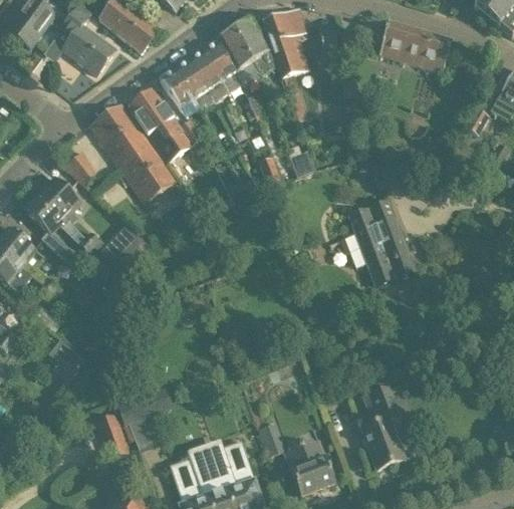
[(42,4),(45,0),(28,0),(7,29),(30,46),(54,13),(42,4)]
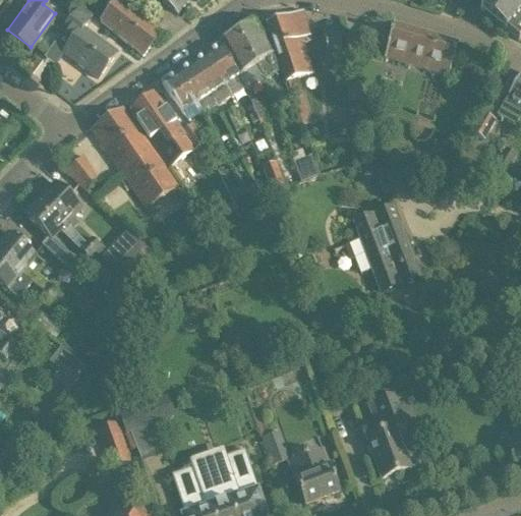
[(142,52),(162,30),(125,0),(113,0),(100,16),(142,52)]
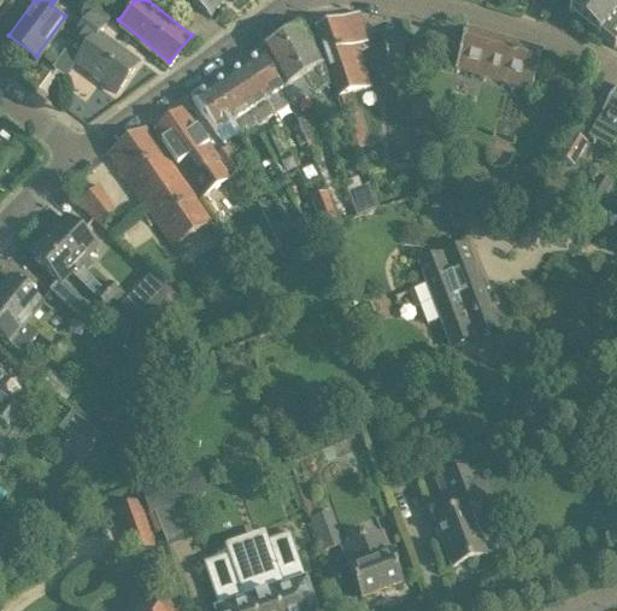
[(211,12),(221,0),(197,0),(211,12)]
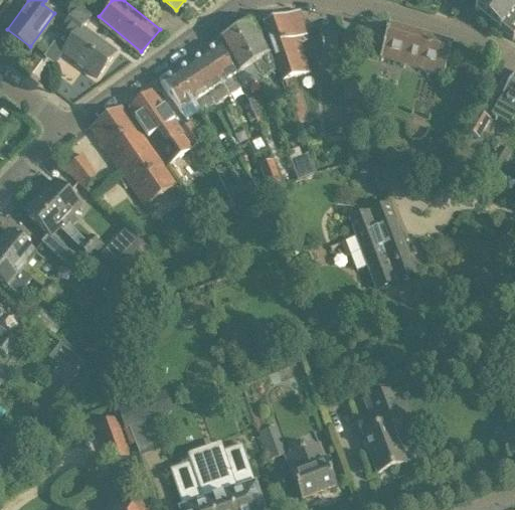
[(479,0),(475,6),(512,36),(513,34),(514,31),(514,0),(479,0)]
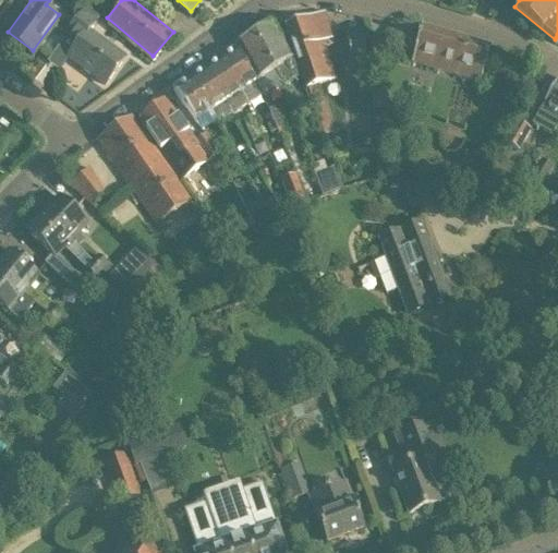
[(106,80),(125,52),(89,26),(96,17),(83,8),(65,31),(77,39),(69,52),(106,80)]
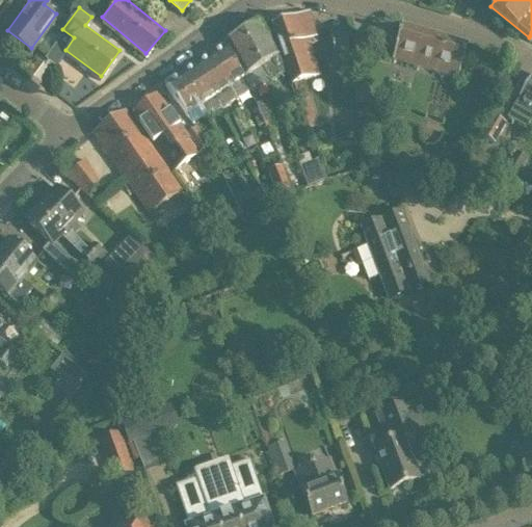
[(308,126),(316,123),(300,77),(319,71),(308,35),(316,32),(308,7),(271,20),(308,126)]
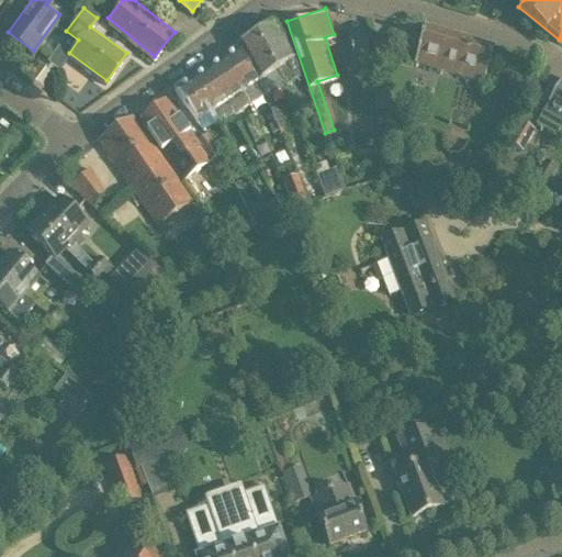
[(283,84),(301,74),(294,52),(276,19),(256,31),(276,67),(283,84)]
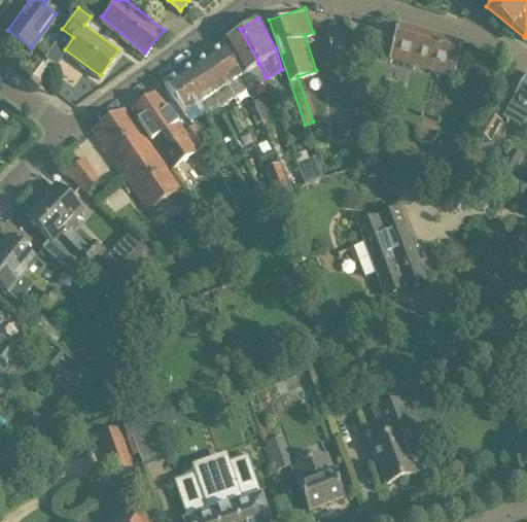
[(453,73),(463,41),(463,40),(397,21),(388,55),(453,73)]
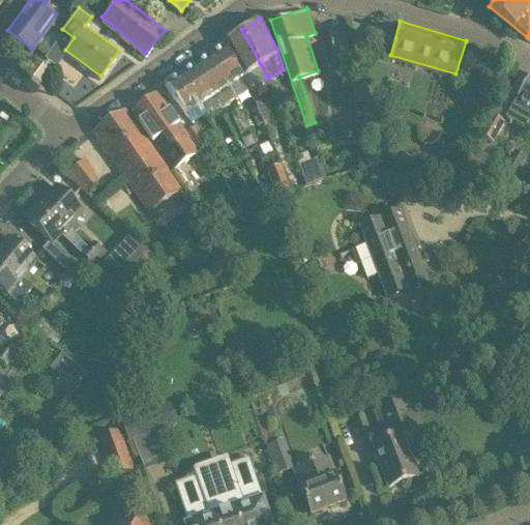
[(249,89),(267,79),(260,63),(241,29),(223,41),(225,44),(247,86),(248,87),(249,89)]
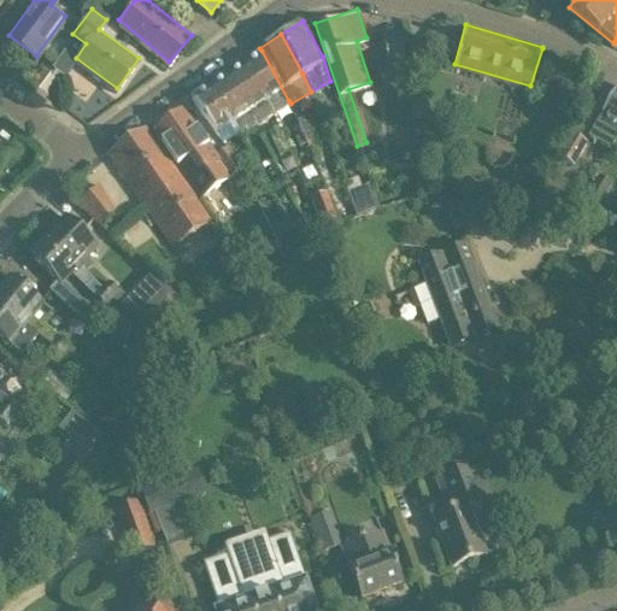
[(410,60),(427,59),(424,34),(409,35),(410,60)]
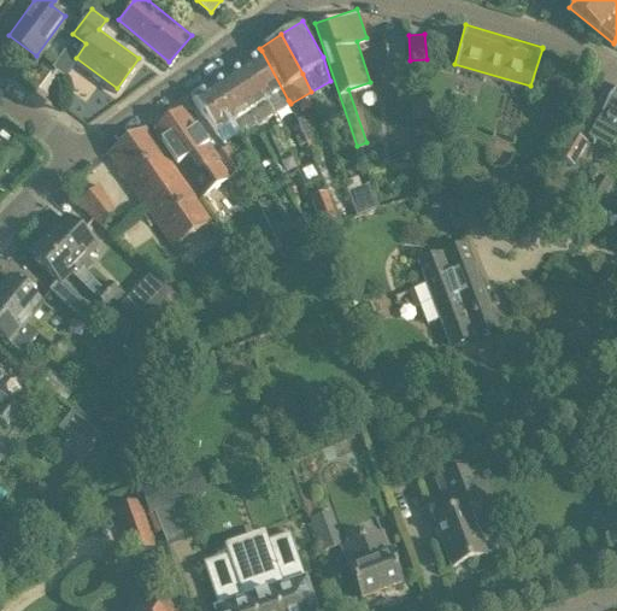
[(386,57),(403,56),(401,37),(385,37),(386,57)]
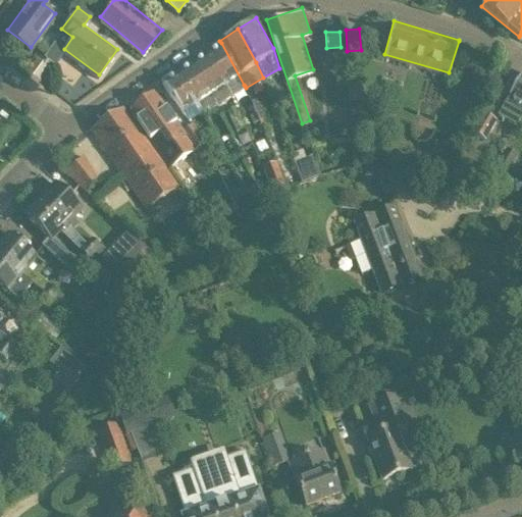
[(245,86),(244,85),(221,43),(206,53),(227,87),(230,95),(245,86)]
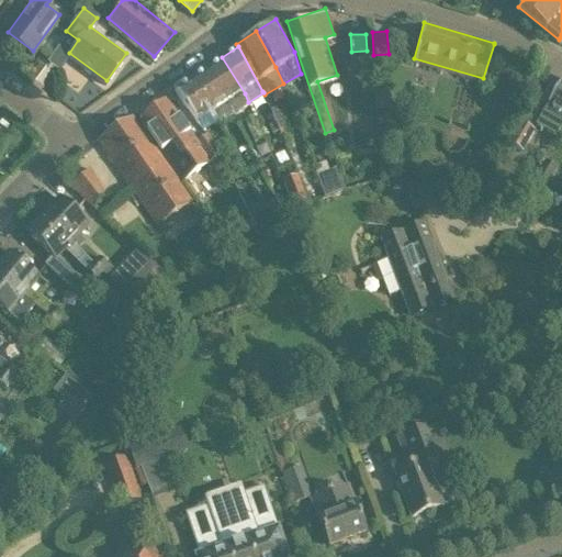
[(234,112),(248,102),(245,93),(222,57),(206,67),(227,99),(234,112)]
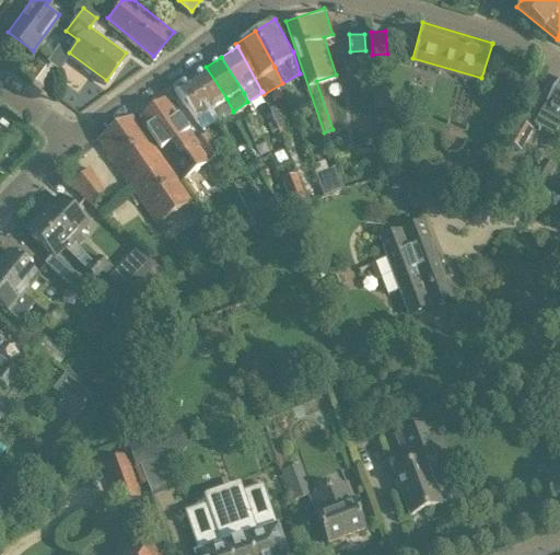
[(220,120),(233,112),(226,99),(206,67),(189,77),(214,114),(220,120)]
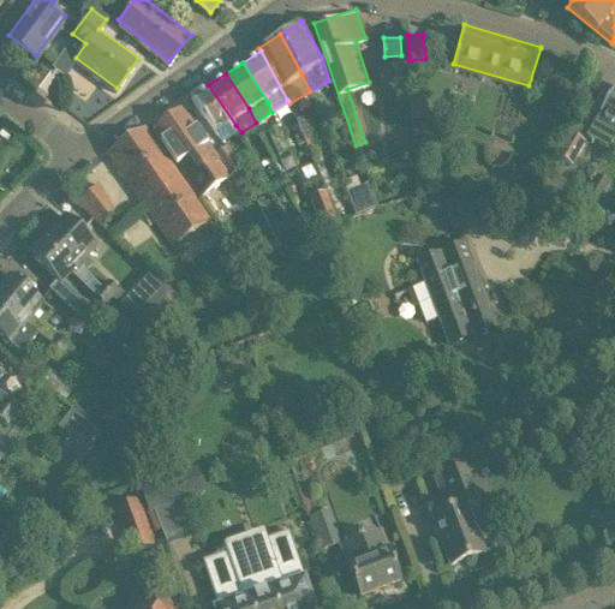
[(614,82),(614,83),(587,131),(609,143),(614,133),(614,129),(614,130),(614,129),(614,82)]
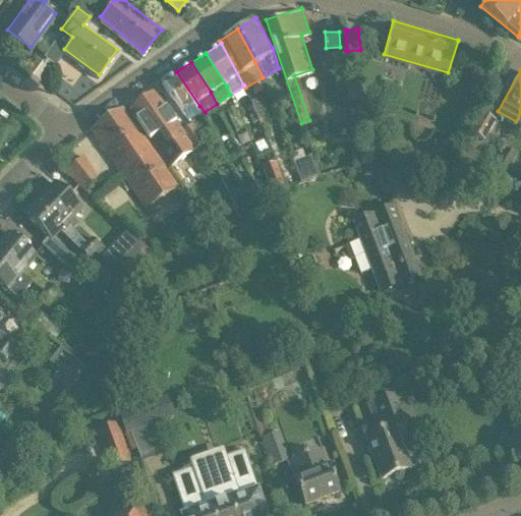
[(185,114),(199,106),(176,71),(162,81),(185,114)]
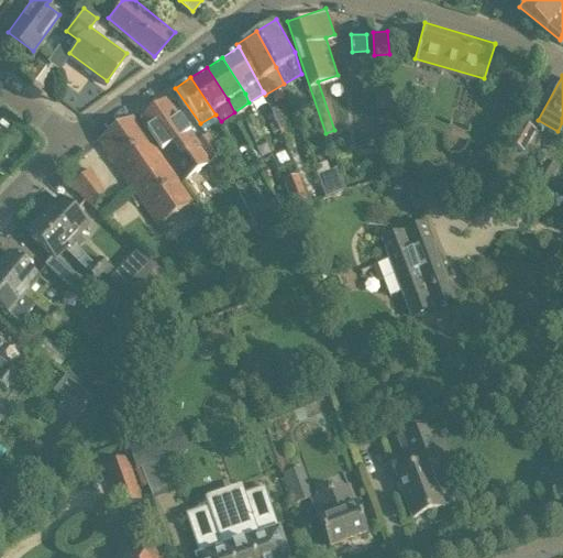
[(196,139),(166,96),(140,115),(183,177),(200,204),(203,201),(186,175),(206,161),(222,185),(233,177),(216,143),(207,131),(196,139)]
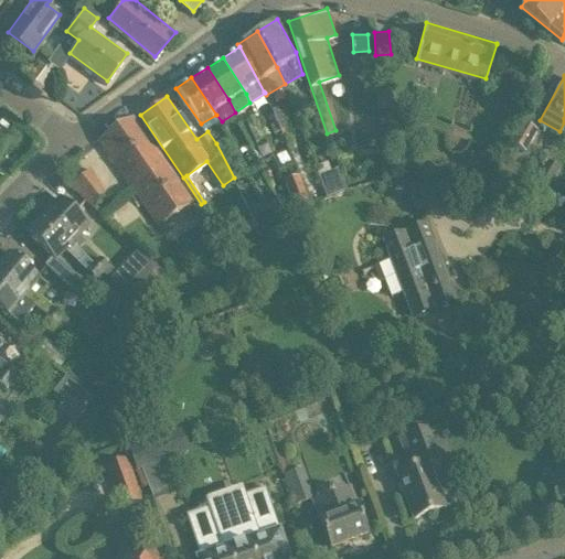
[(284,139),(294,135),(290,125),(291,124),(281,103),(272,106),(276,119),(280,129),(284,139)]
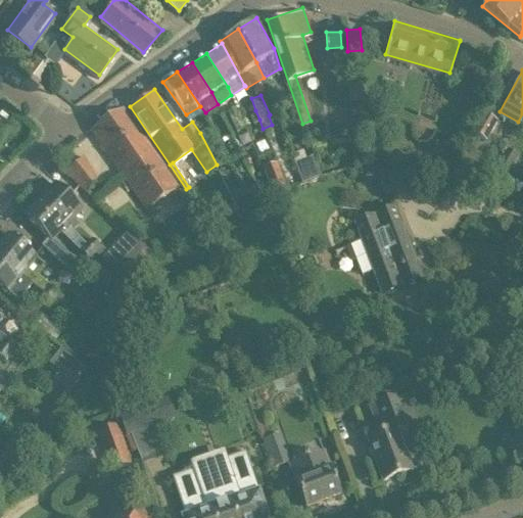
[(236,128),(245,124),(236,104),(228,108),(236,128)]
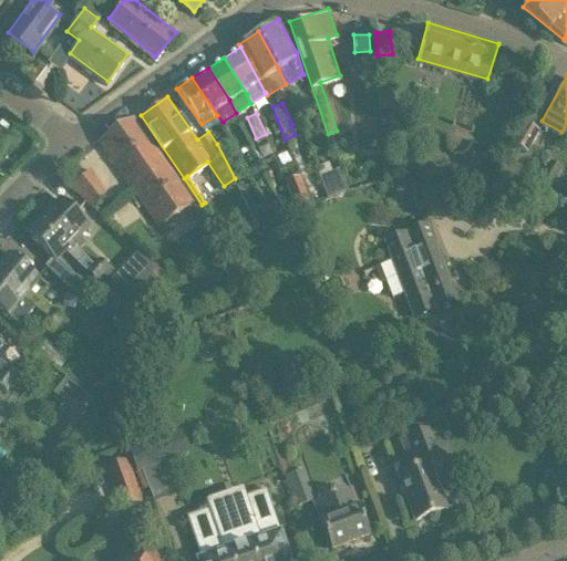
[(158,225),(194,199),(133,114),(99,139),(158,225)]
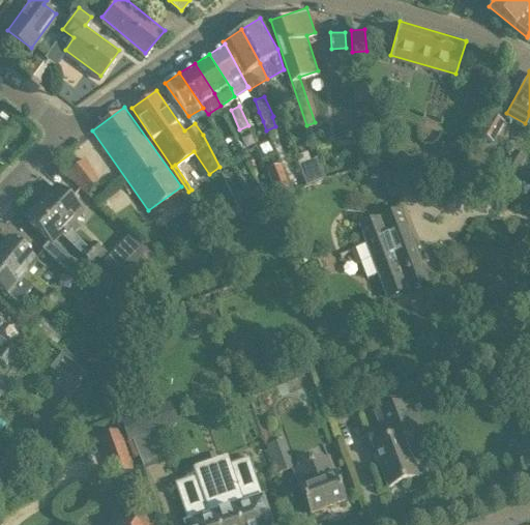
[(492,138),(503,118),(491,111),(479,130),(492,138)]
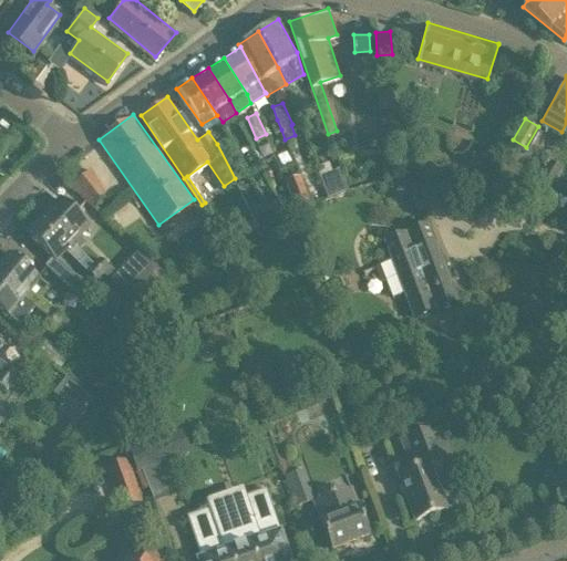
[(272,133),(281,130),(277,120),(268,123),(271,133),(272,133)]
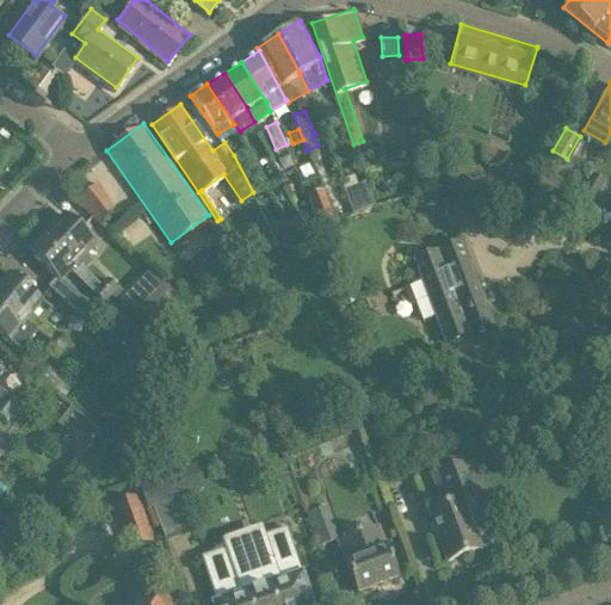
[(592,201),(606,178),(592,168),(579,191),(592,201)]
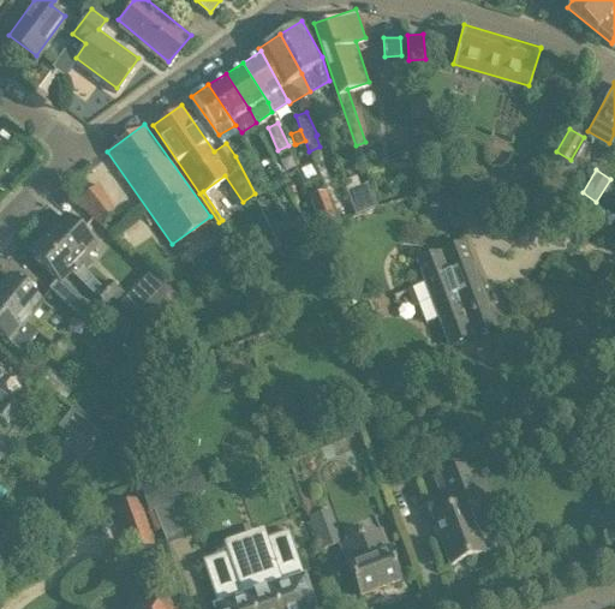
[(357,173),(342,178),(354,210),(377,203),(369,179),(360,183),(357,173)]
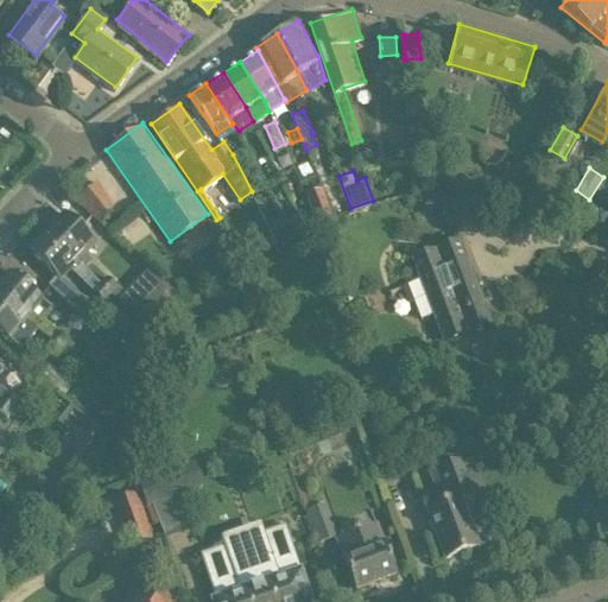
[(550,177),(539,171),(531,185),(567,206),(575,191),(563,184),(561,188),(548,181),(550,177)]
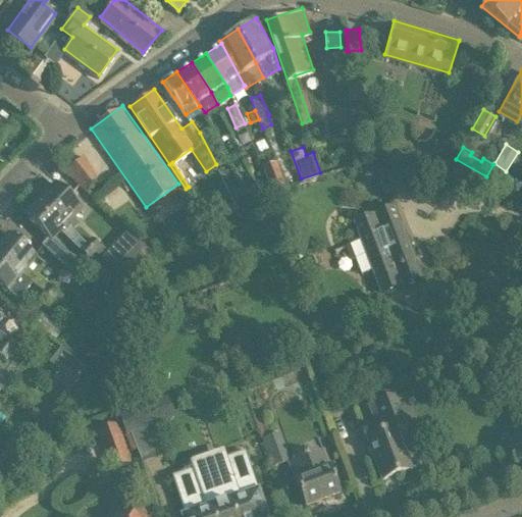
[(96,191),(90,186),(98,176),(84,153),(65,171),(85,190),(86,189),(90,193),(92,195),(92,194),(96,191)]
